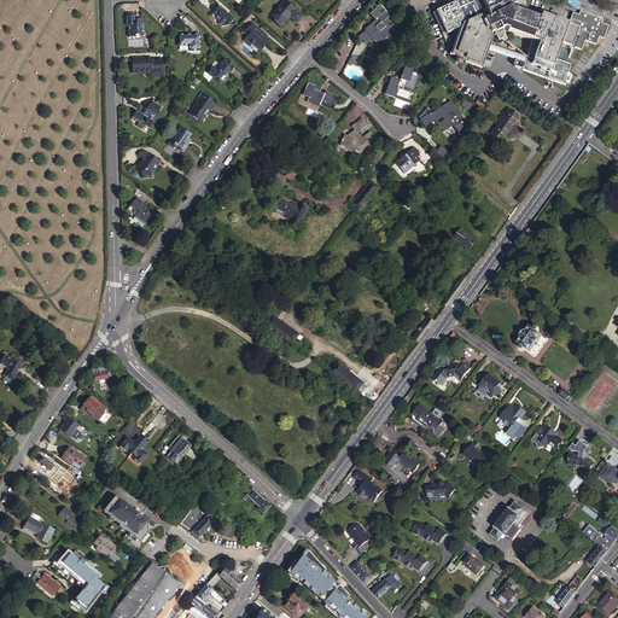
[(456,0),(458,4),(459,6),(445,12),(455,31),(461,29),(466,27),(468,27),(458,53),(458,56),(456,57),(467,62),(481,66),(488,46),(489,42),(491,38),(493,35),(497,34),(496,36),(499,38),(500,40),(502,41),(505,40),(505,39),(506,39),(508,31),(532,41),(526,59),(524,64),(522,70),(564,86),(571,66),(555,60),(563,44),(582,51),(586,41),(596,45),(599,38),(605,40),(610,27),(602,24),(604,21),(599,18),(600,17),(598,17),(596,18),(590,16),(592,15),(588,13),(587,15),(584,13),(582,17),(576,15),(575,19),(576,22),(575,23),(572,24),(572,25),(546,16),(544,19),(526,12),(513,7),(509,0),(456,0)]
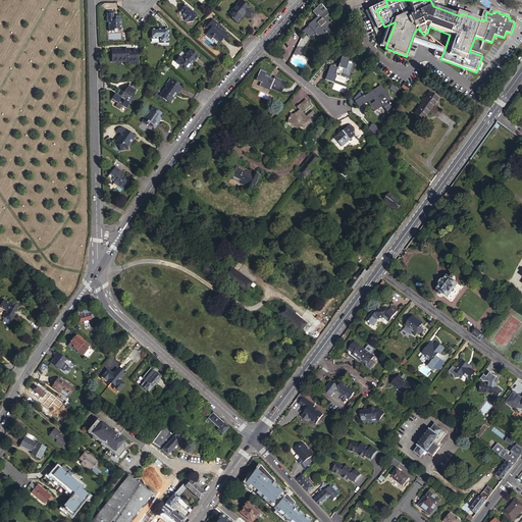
[(430,0),(433,6),(445,10),(446,9),(446,7),(446,6),(446,4),(442,2),(440,0),(430,0)]
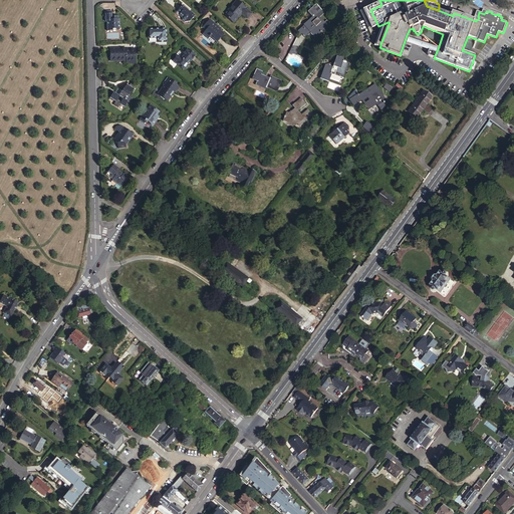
[(247,21),(252,15),(237,2),(229,12),(230,13),(226,17),(234,24),(242,16),(247,21)]
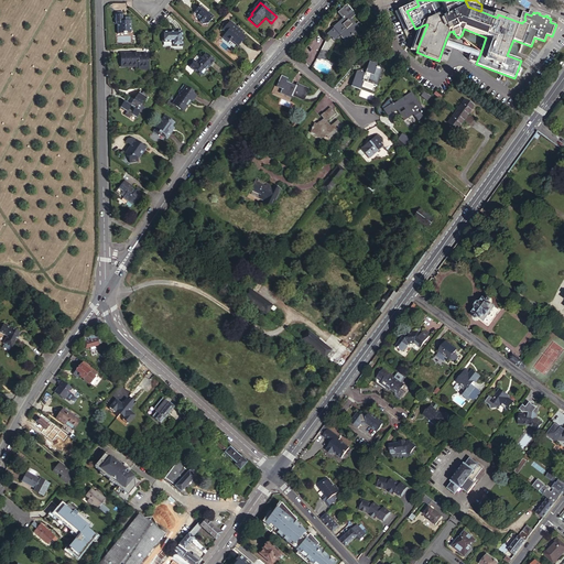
[(360,14),(351,3),(342,11),(347,19),(335,29),(336,30),(332,33),(333,34),(320,57),(328,56),(338,39),(336,38),(344,32),(348,36),(357,30),(362,35),(369,30),(361,21),(358,24),(354,19),(360,14)]
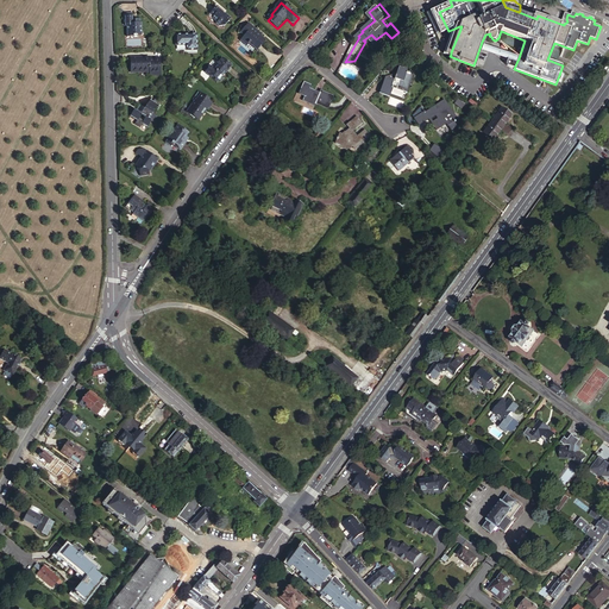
[(452,6),(451,4),(432,12),(438,27),(434,29),(438,36),(449,31),(439,12),(452,6)]
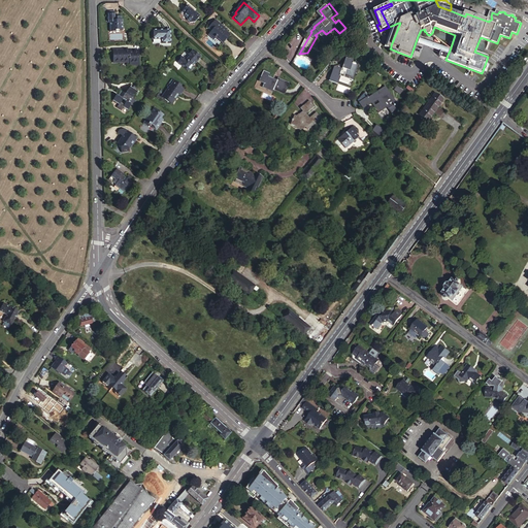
[(201,17),(196,12),(195,13),(194,12),(194,10),(189,5),(184,11),(187,14),(186,15),(188,19),(188,22),(190,24),(196,23),(201,17)]
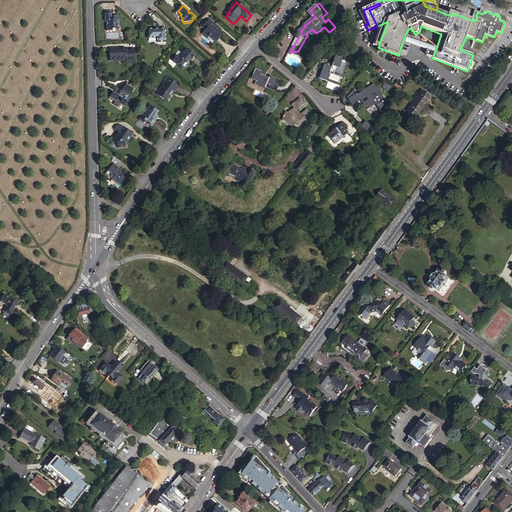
[(113,17),(113,11),(106,11),(106,23),(107,22),(107,32),(113,31),(113,30),(120,30),(120,20),(119,20),(118,16),(115,17),(114,17),(113,17)]
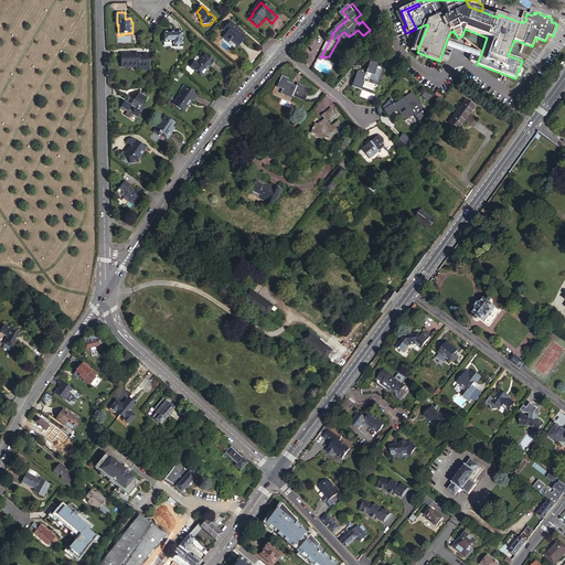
[(244,33),(231,22),(223,30),(226,33),(223,38),(230,43),(233,40),(236,43),(235,44),(238,46),(246,39),(243,34),(244,33)]
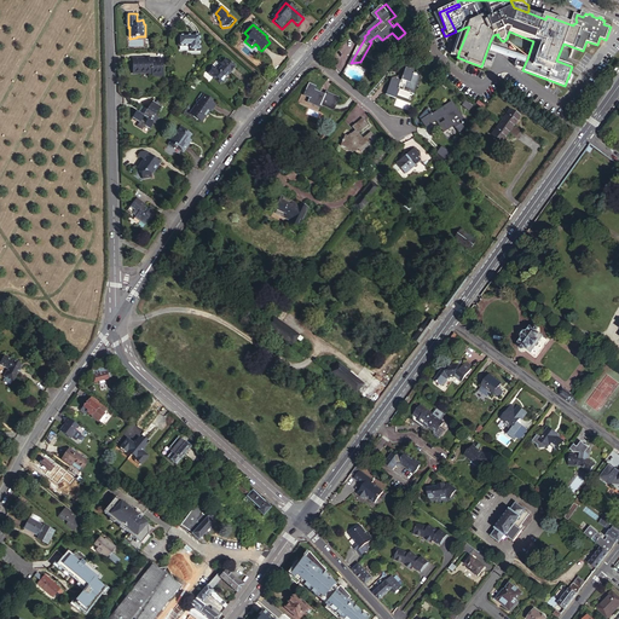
[(462,29),(453,51),(458,53),(469,27),(467,27),(462,29)]
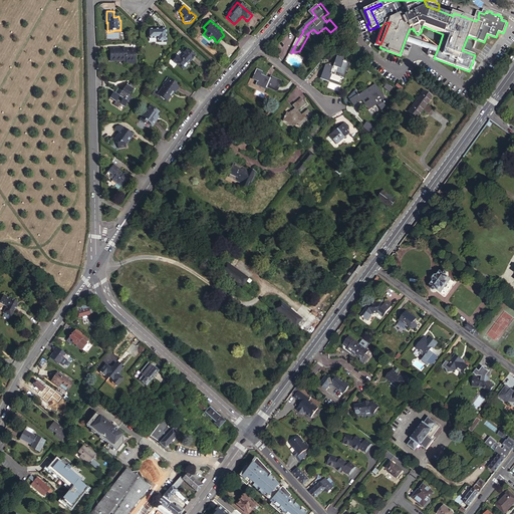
[(168,30),(150,30),(150,39),(159,39),(159,43),(168,43),(168,30)]
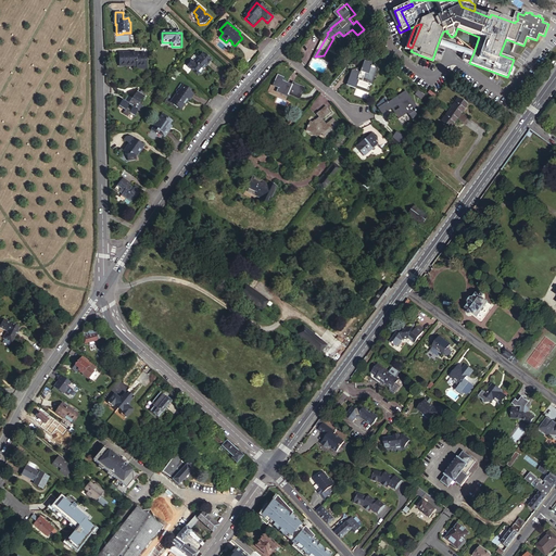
[(432,60),(420,55),(419,58),(434,63),(440,47),(442,41),(445,35),(442,34),(440,38),(439,41),(432,60)]
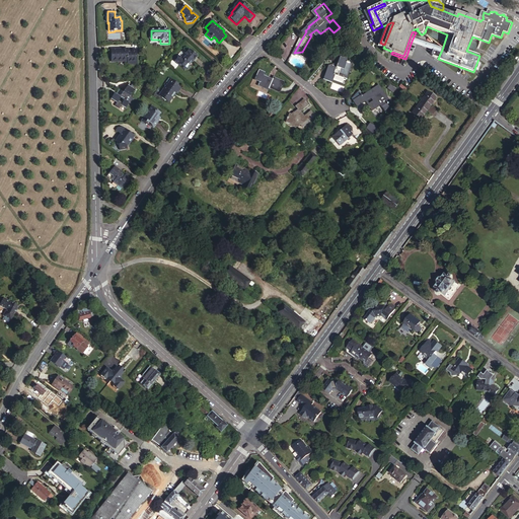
[(413,39),(411,44),(440,54),(442,50),(413,39)]
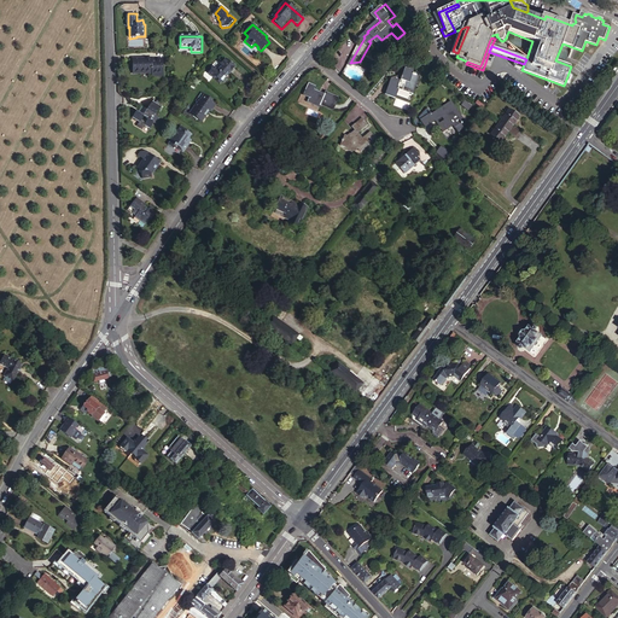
[(164,77),(164,64),(153,65),(152,62),(152,59),(133,60),(134,75),(153,74),(153,79),(164,77)]
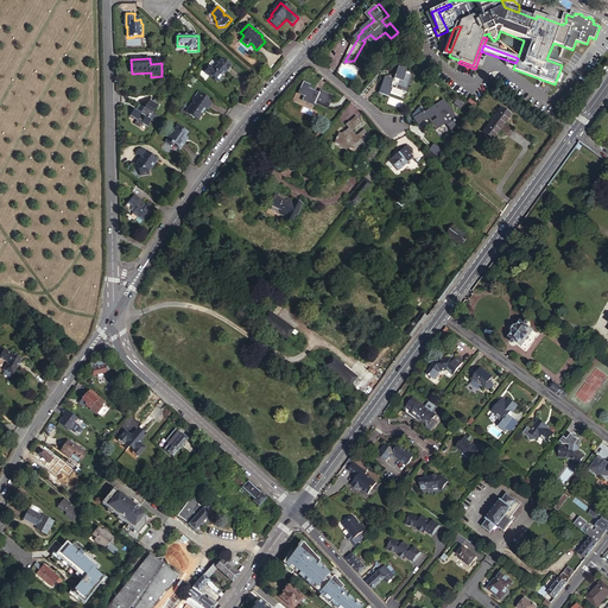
[(225,73),(226,74),(232,67),(222,58),(213,69),(210,67),(206,73),(209,77),(210,76),(213,78),(211,80),(216,83),(217,82),(220,84),(225,78),(222,77),(221,76),(225,73)]
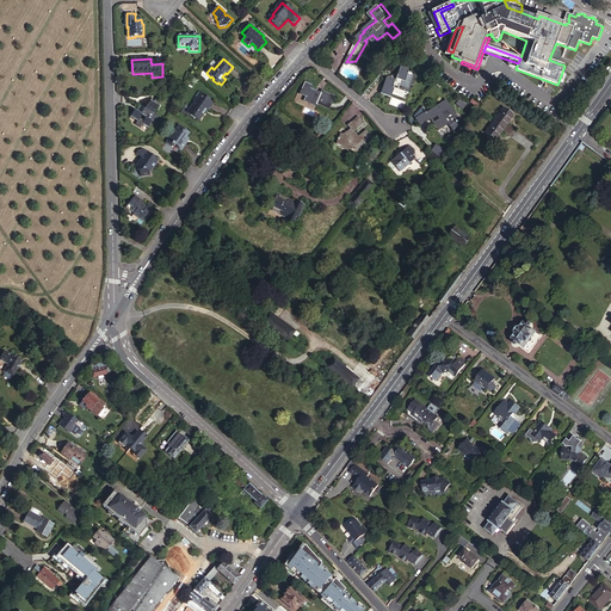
[(413,68),(403,66),(400,74),(397,73),(390,74),(384,91),(394,94),(397,86),(412,92),(414,85),(417,85),(418,81),(415,80),(418,74),(412,72),(413,68)]
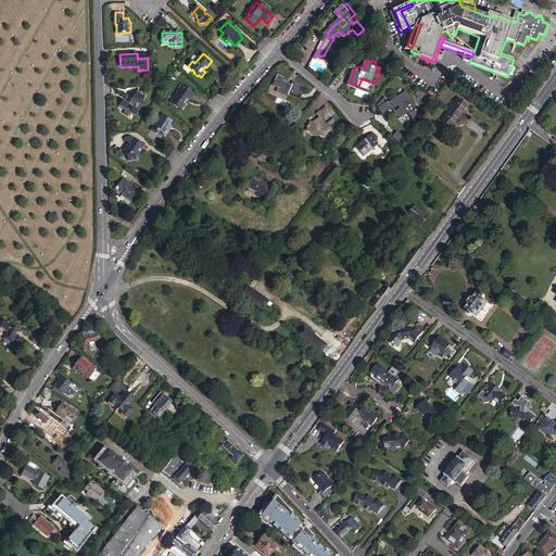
[(283,77),(278,74),(274,85),(278,87),(277,90),(287,96),(288,92),(299,98),(304,87),(293,81),(292,84),(282,79),(283,77)]
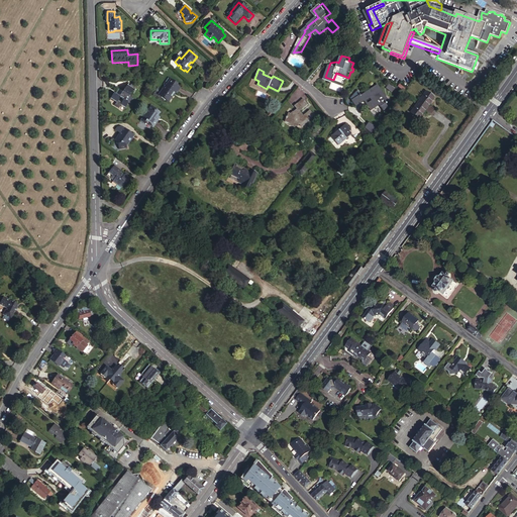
[(178,85),(172,80),(169,85),(167,83),(165,86),(166,87),(163,93),(161,97),(170,103),(175,95),(174,95),(175,93),(176,94),(178,95),(182,88),(178,86),(178,85)]
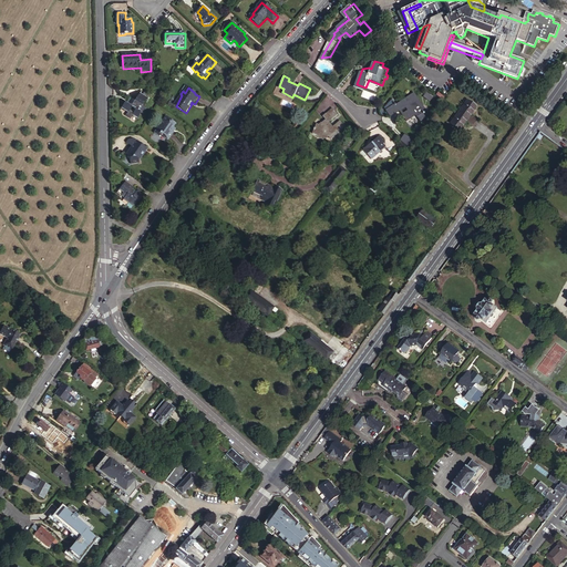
[(429,111),(416,93),(398,104),(397,103),(387,109),(392,116),(408,106),(410,110),(403,114),(408,121),(418,115),(419,117),(429,111)]
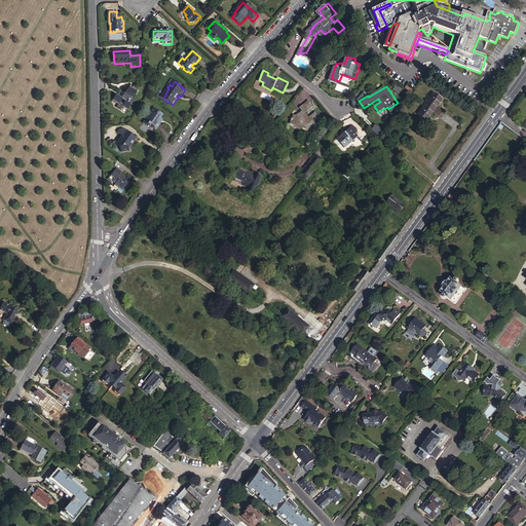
[(117,98),(113,104),(119,108),(117,111),(121,114),(123,111),(128,113),(132,108),(133,109),(137,104),(133,101),(137,94),(130,89),(125,96),(124,95),(121,100),(119,99),(117,98)]
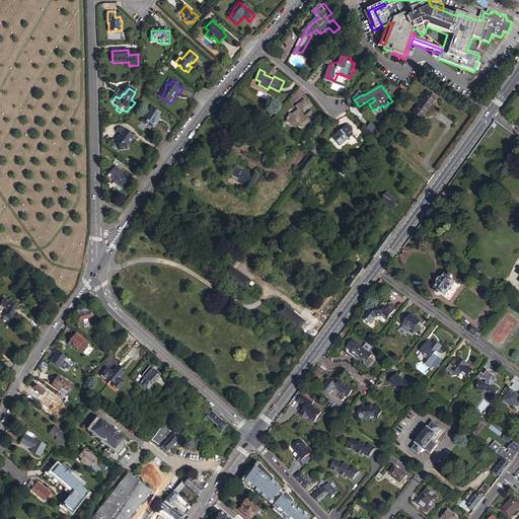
[(426,100),(434,106),(441,95),(433,90),(426,100)]
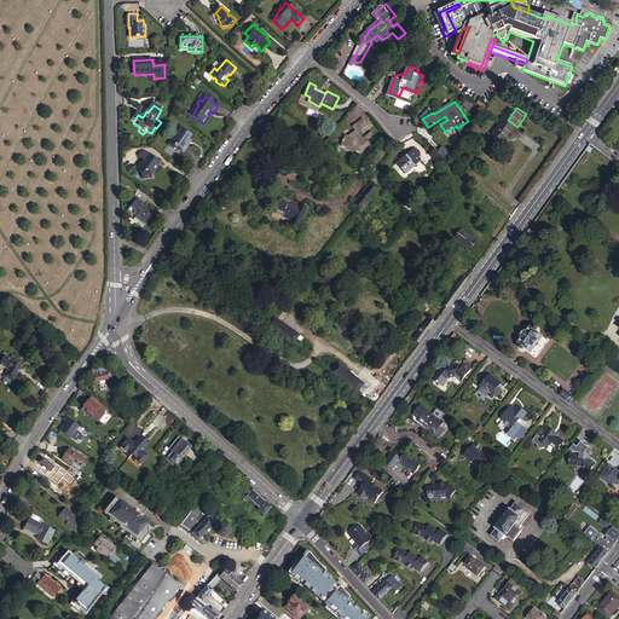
[(369,125),(363,117),(352,126),(356,131),(348,136),(346,134),(341,145),(356,151),(359,149),(362,151),(377,138),(371,131),(363,138),(359,133),(369,125)]
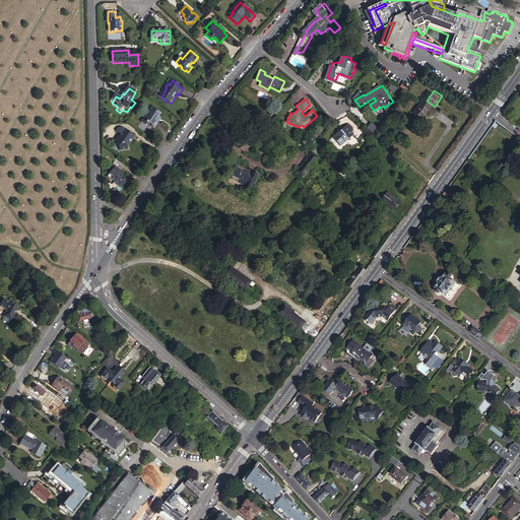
[(427,117),(435,107),(427,101),(419,112),(427,117)]
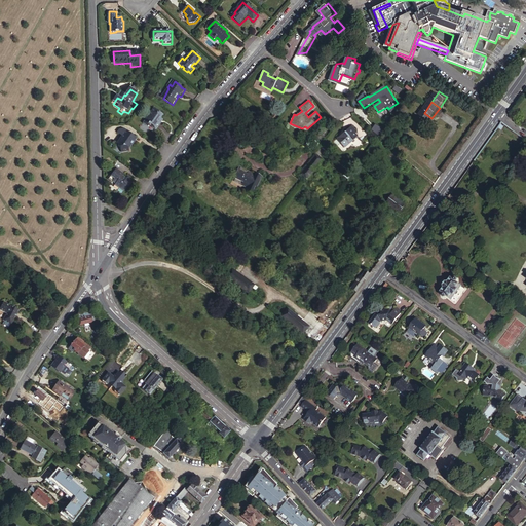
[(159,123),(161,120),(163,117),(154,111),(144,125),(149,128),(150,126),(151,127),(151,126),(154,127),(153,128),(156,132),(161,124),(159,123)]
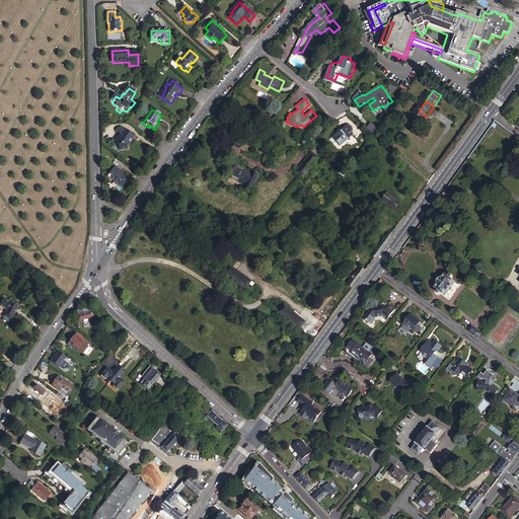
[(351,146),(357,141),(350,132),(352,131),(346,125),(332,137),(340,146),(346,140),(351,146)]
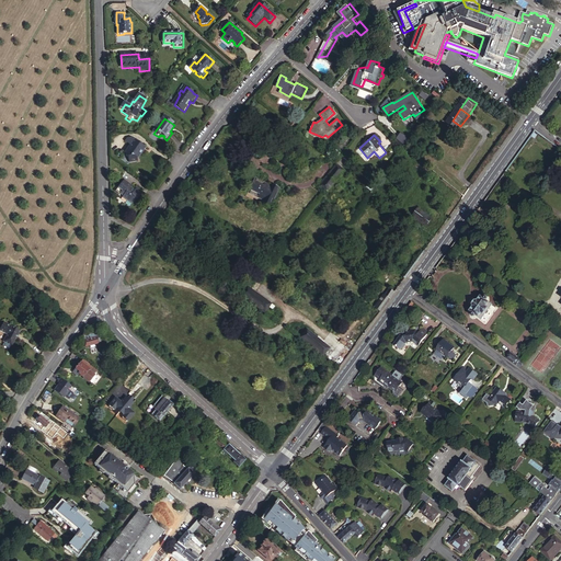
[(141,151),(142,149),(135,145),(125,158),(129,161),(130,167),(137,165),(137,163),(142,156),(141,153),(141,151)]
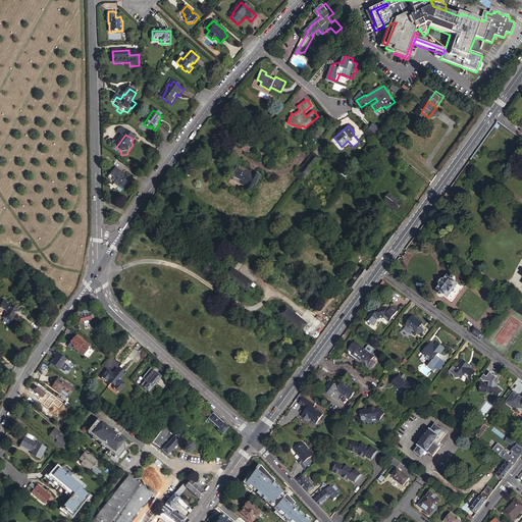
[(485,175),(489,170),(477,161),(472,166),(485,175)]
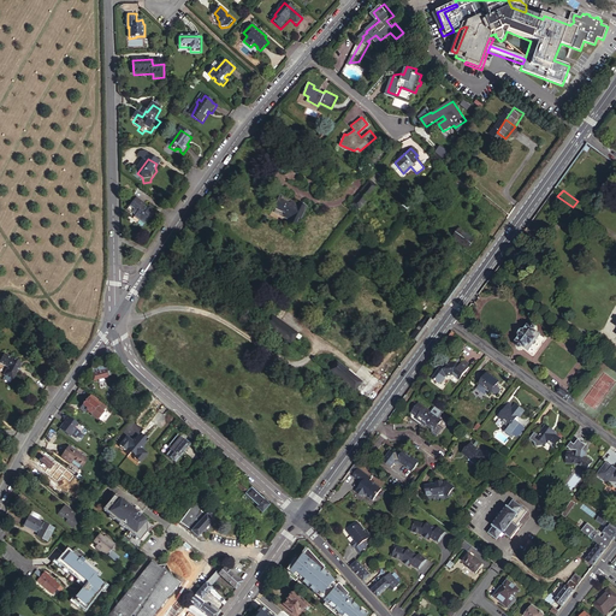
[(295,229),(307,207),(298,202),(296,206),(278,196),(271,211),(289,220),(286,225),(295,229)]
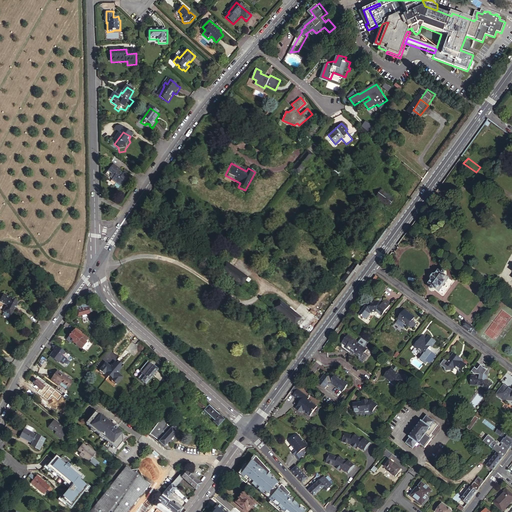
[(128,177),(129,175),(126,173),(124,177),(120,174),(122,172),(114,167),(107,177),(114,182),(113,183),(118,186),(116,189),(121,192),(126,185),(127,185),(130,182),(128,181),(126,179),(128,177)]
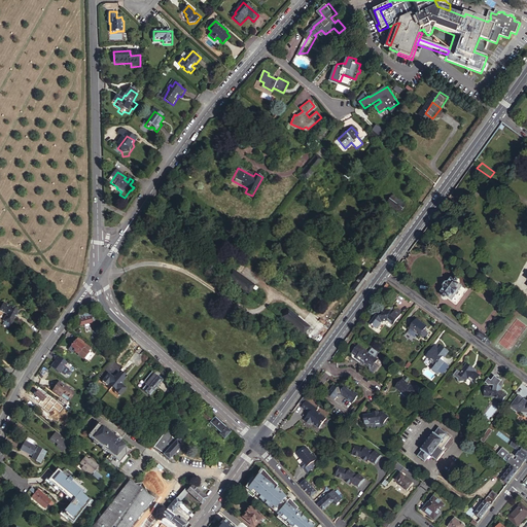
[(387,203),(400,213),(406,206),(392,196),(387,203)]
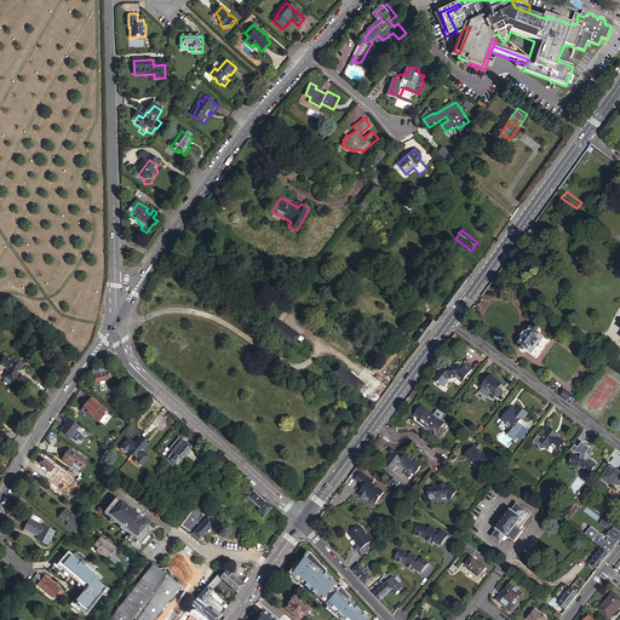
[(292,346),(299,337),(273,316),(265,327),(292,346)]
